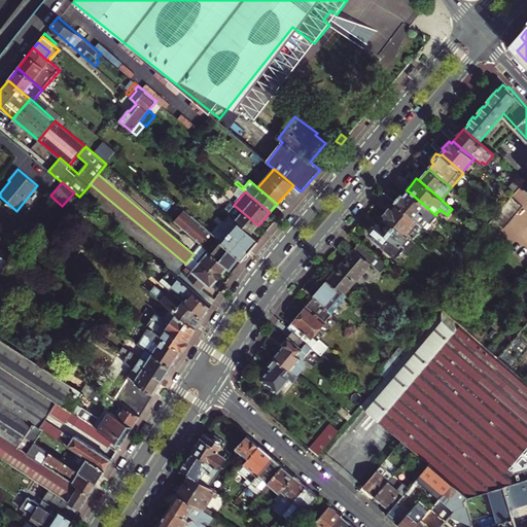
[(437,216),(435,215),(409,191),(405,197),(402,195),(395,203),(420,223),(425,218),(431,222),(437,216)]
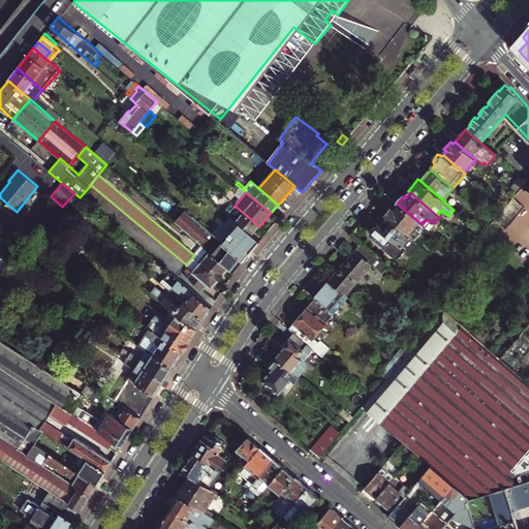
[(252,235),(259,226),(235,206),(223,196),(222,197),(230,205),(225,211),(234,218),(237,221),(240,224),(252,235)]
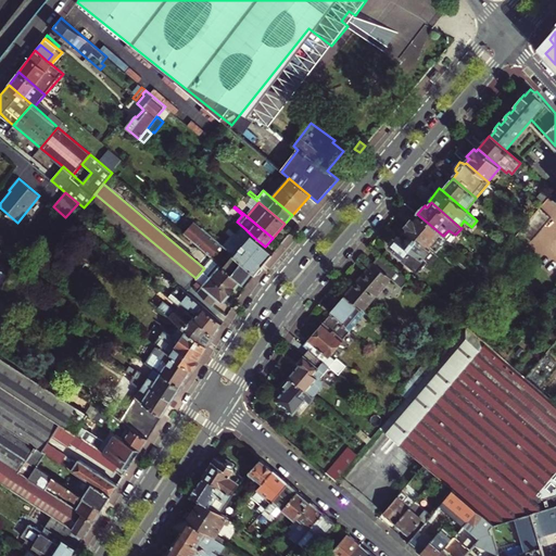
[(447,240),(443,236),(417,214),(406,226),(409,229),(407,230),(428,249),(436,240),(442,245),(447,240)]
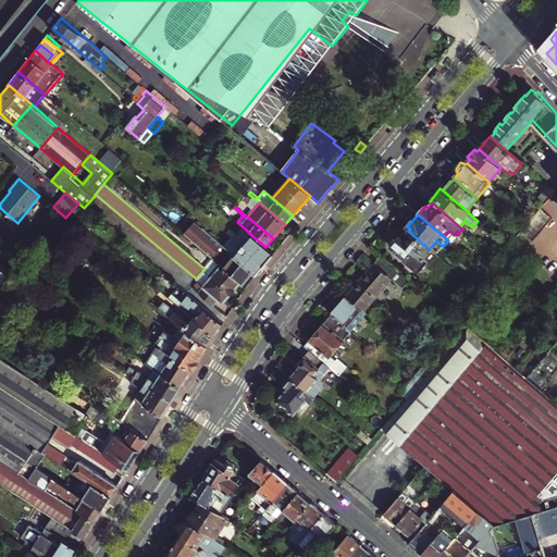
[(247,287),(257,274),(232,255),(222,245),(202,229),(192,242),(213,259),(240,282),(247,287)]
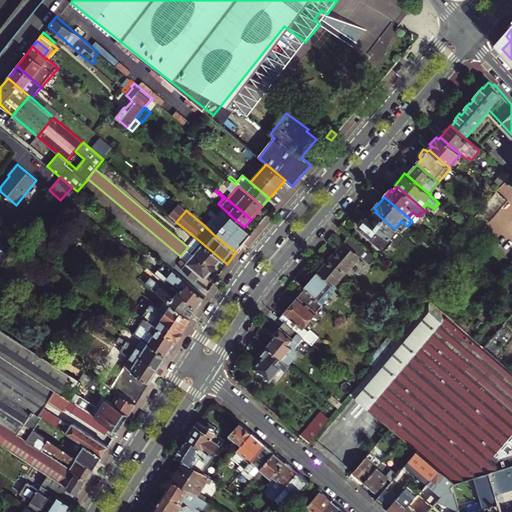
[(213,234),(236,252),(252,233),(244,227),(232,217),(229,214),(226,211),(223,216),(215,225),(218,228),(213,234)]
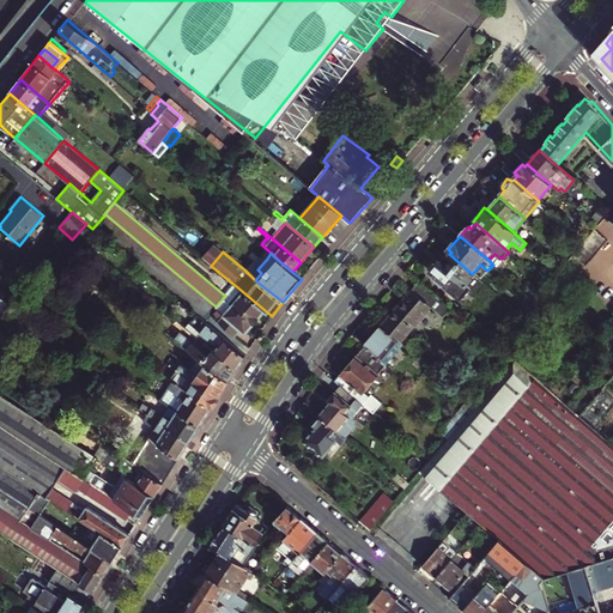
[(471,290),(466,286),(474,277),(472,274),(449,254),(441,263),(439,262),(431,272),(447,285),(444,287),(460,302),(471,290)]
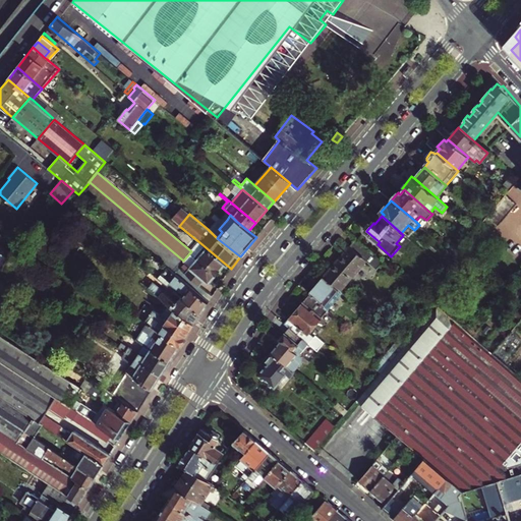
[(461,238),(466,242),(476,231),(471,227),(461,238)]
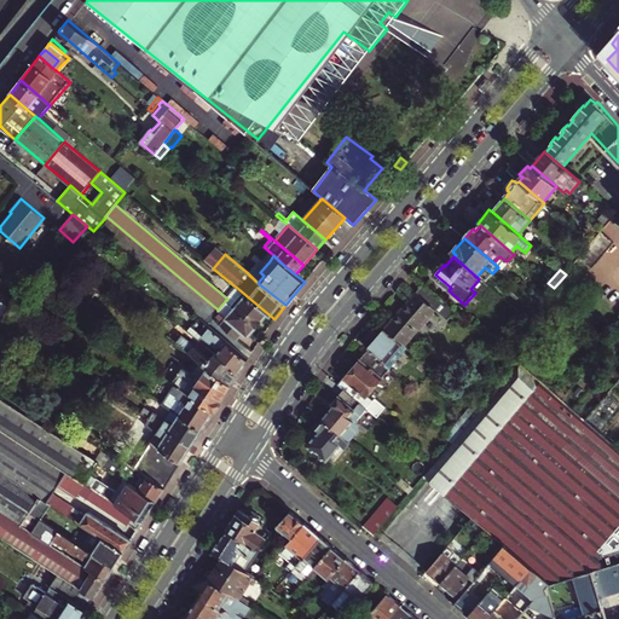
[(549,293),(554,288),(548,283),(547,283),(543,288),(549,293)]
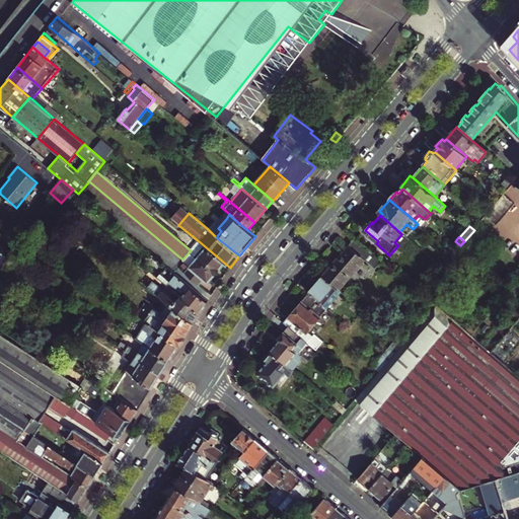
[(375,269),(382,262),(355,238),(322,276),(339,290),(365,261),(375,269)]
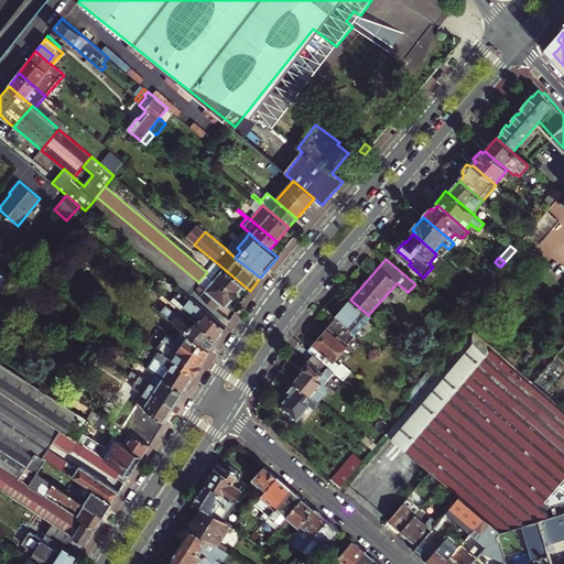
[(226,306),(243,285),(216,262),(207,272),(198,282),(202,284),(197,290),(203,295),(202,297),(216,310),(221,303),(226,306)]
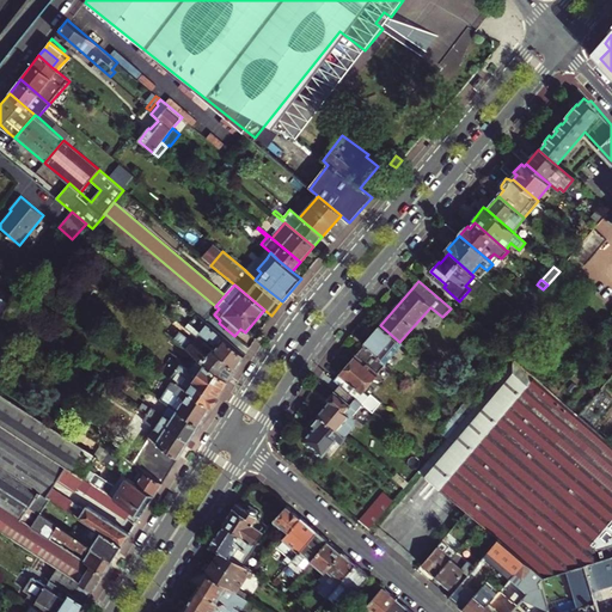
[(510,299),(515,293),(507,286),(502,292),(510,299)]
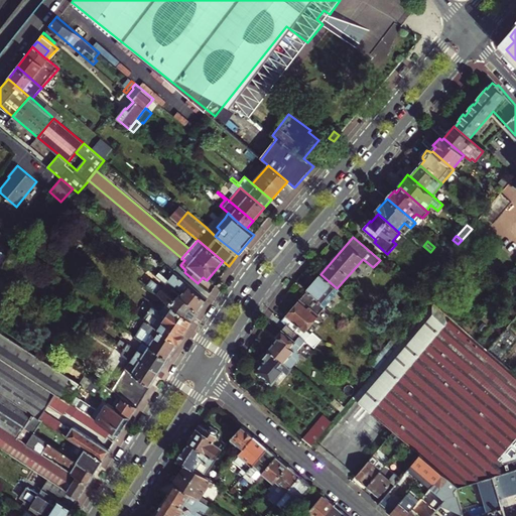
[(200,310),(207,299),(171,271),(165,265),(157,276),(179,294),(200,310)]
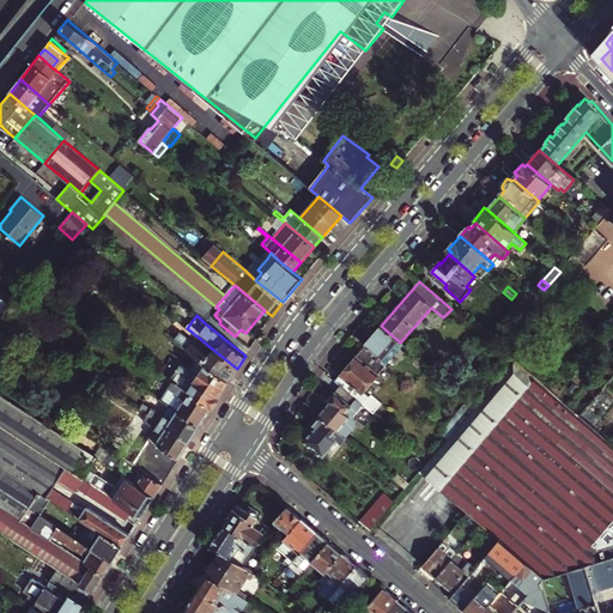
[(364,347),(382,362),(398,344),(400,347),(402,345),(400,343),(381,326),(363,346),(364,347)]
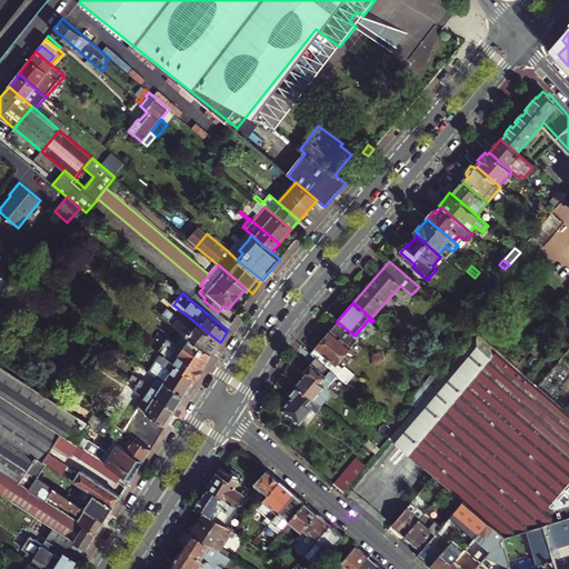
[(156,310),(162,315),(167,309),(160,303),(156,310)]
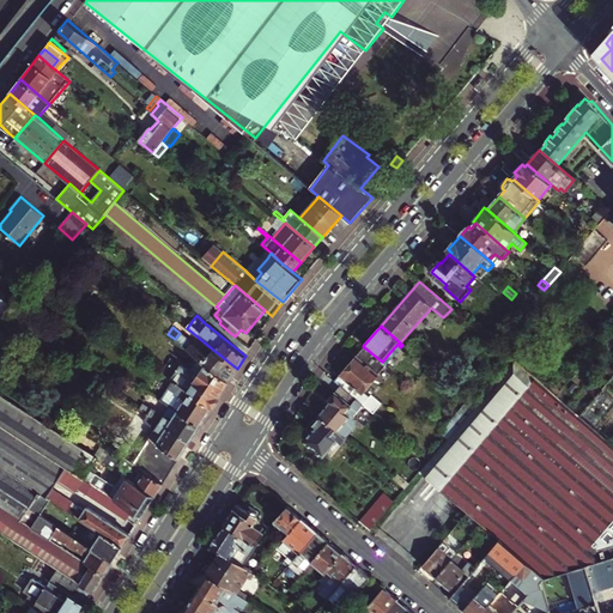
[(229,382),(237,369),(213,350),(208,356),(180,333),(175,339),(195,354),(229,382)]
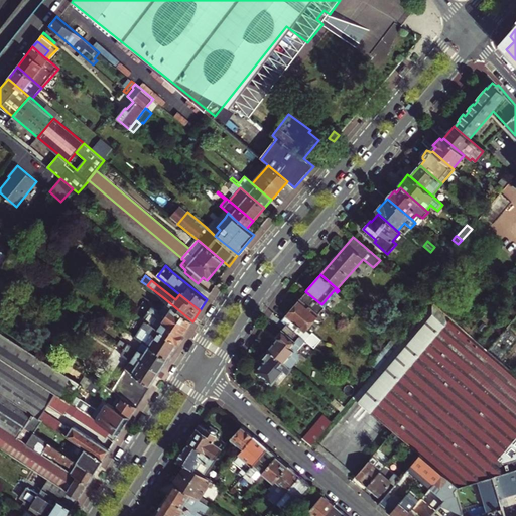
[(337,292),(335,289),(321,304),(325,308),(338,293),(340,291),(339,290),(337,292)]
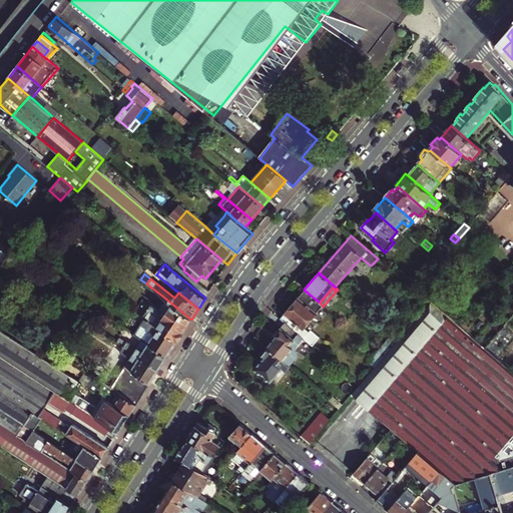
[(310,333),(305,329),(323,307),(320,303),(305,291),(298,300),(299,300),(287,314),(286,313),(281,320),(285,324),(304,340),(310,333)]
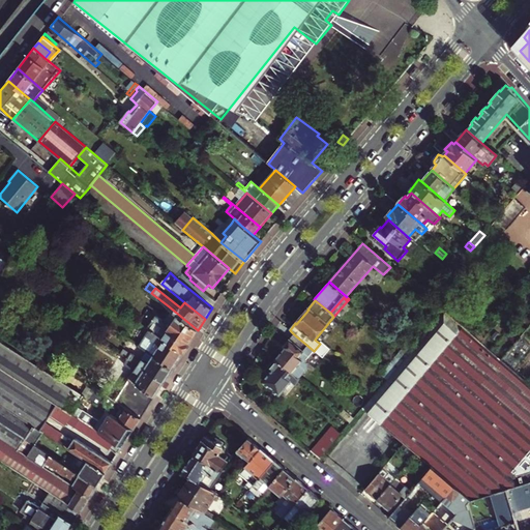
[(189,344),(189,343),(198,330),(169,306),(160,318),(157,316),(156,316),(155,317),(148,327),(151,329),(184,353),(189,344)]
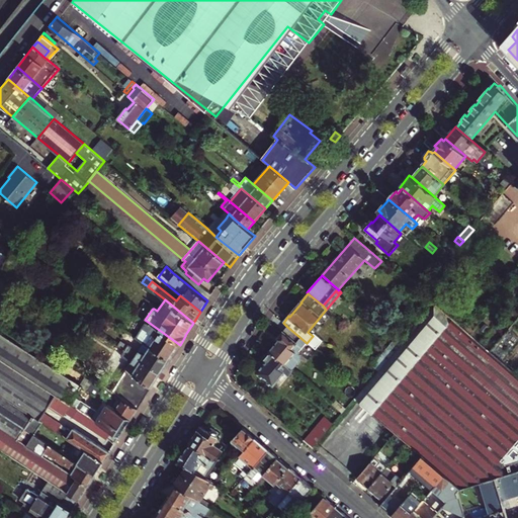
[(517,375),(489,351),(435,305),(355,399),(423,456),(460,489),(517,470),(517,375)]
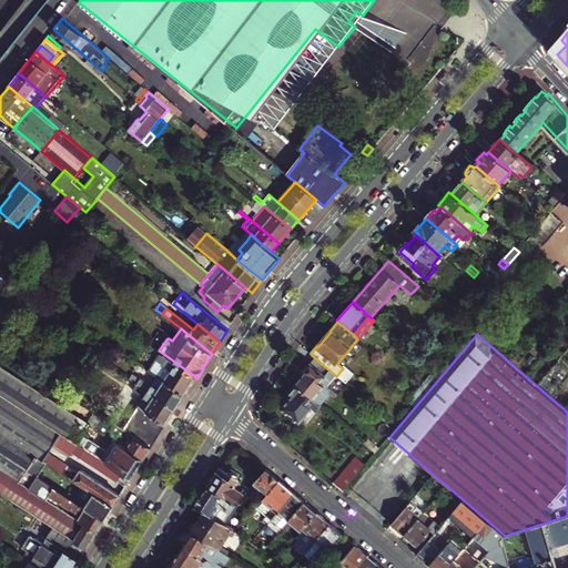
[(186,395),(198,378),(162,353),(149,371),(158,376),(165,382),(186,395)]
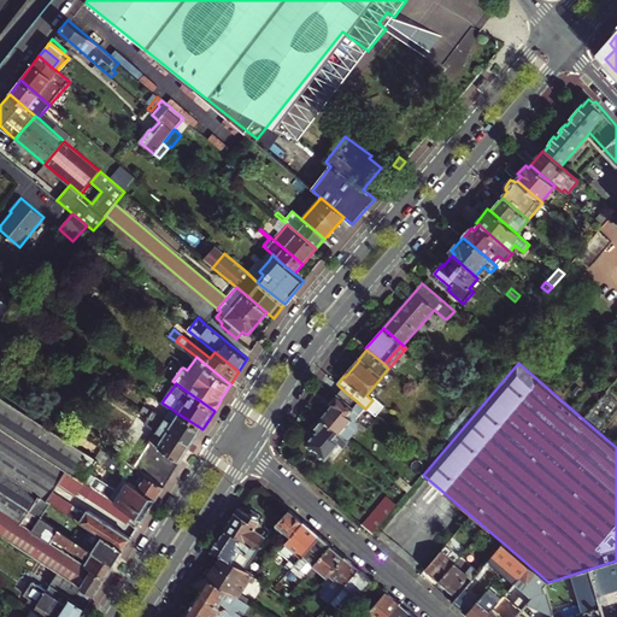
[(357,421),(356,419),(365,409),(342,389),(330,404),(333,406),(322,418),(344,438),(348,441),(358,430),(358,423),(356,422),(357,421)]
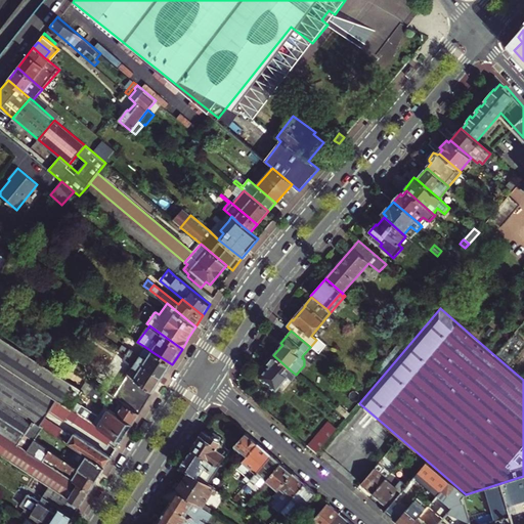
[(77,401),(84,392),(0,337),(0,361),(78,412),(83,405),(77,401)]
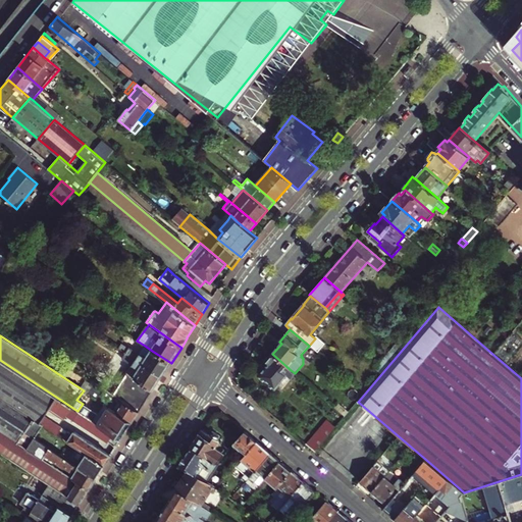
[(393,350),(398,355),(405,347),(400,342),(393,350)]
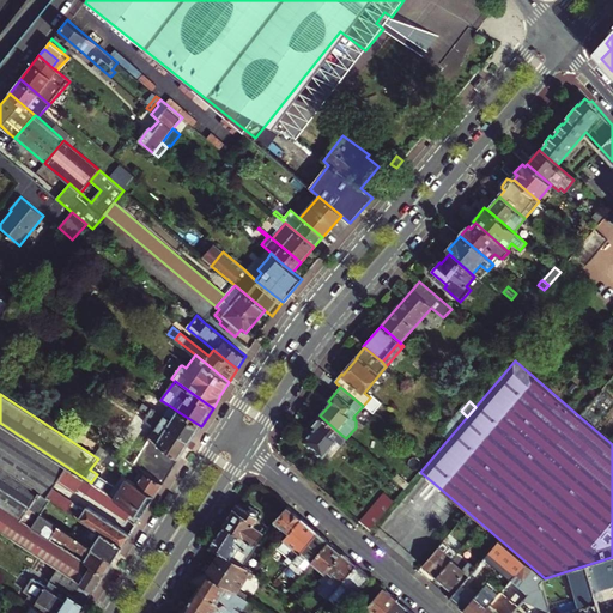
[(190,442),(201,426),(178,412),(171,422),(164,416),(152,408),(151,410),(144,404),(140,410),(147,414),(190,442)]
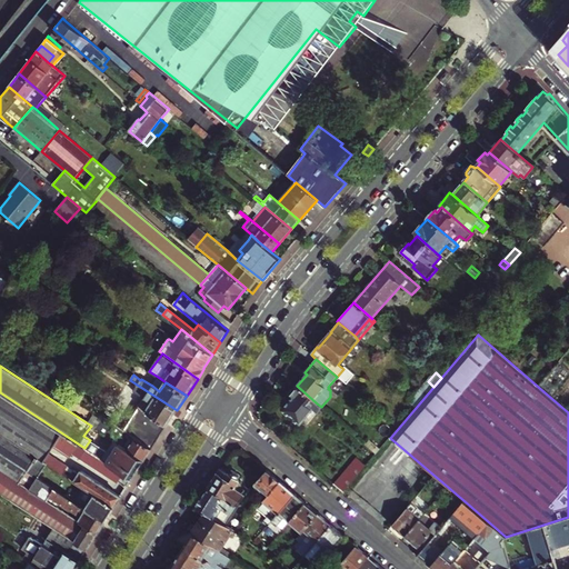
[(152,386),(159,391),(166,382),(158,377),(152,386)]
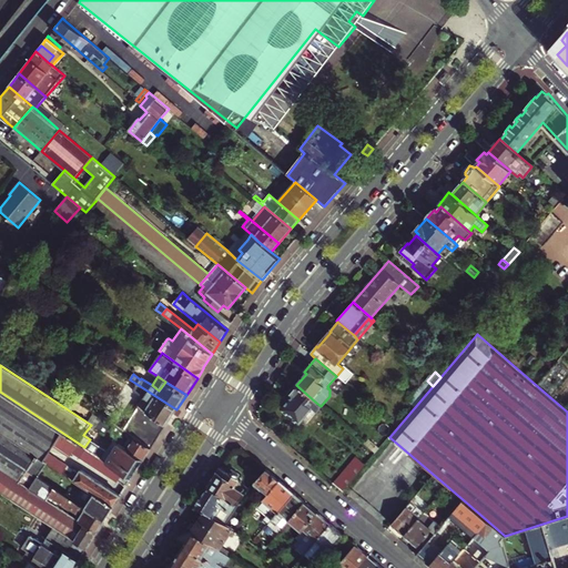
[(139,406),(166,425),(176,409),(137,384),(133,391),(144,397),(139,406)]
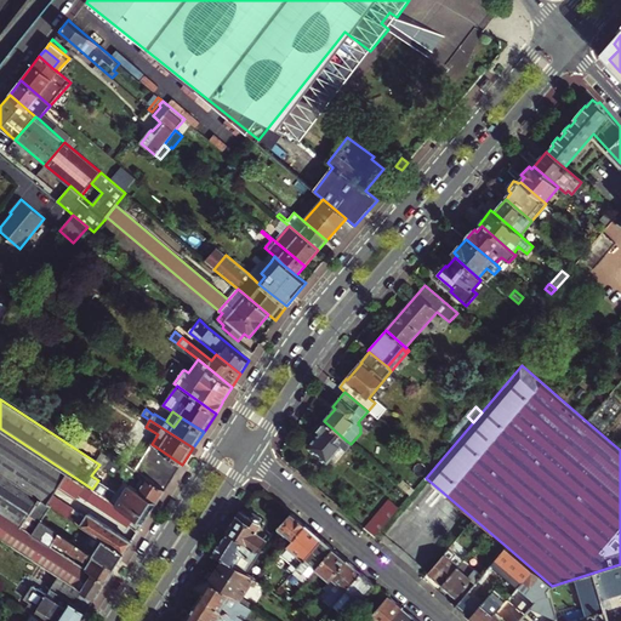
[(311,446),(328,461),(346,440),(324,421),(317,429),(322,433),(318,437),(311,446)]
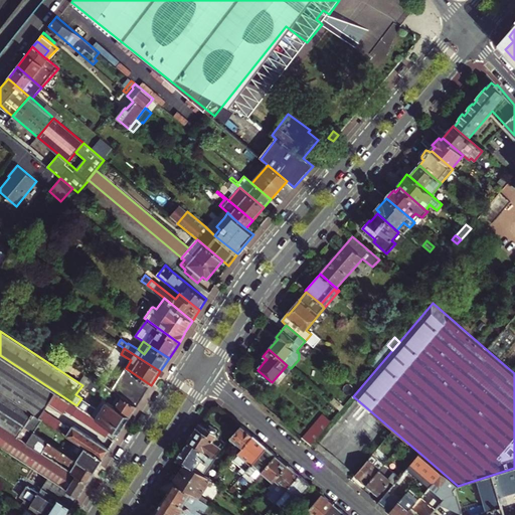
[(120,434),(76,405),(0,355),(0,391),(43,419),(77,442),(104,459),(110,450),(73,425),(71,428),(67,425),(68,424),(45,409),(48,404),(70,419),(73,413),(116,441),(120,434)]
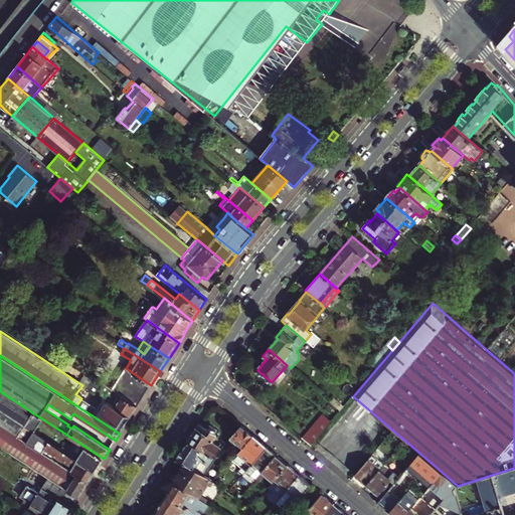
[(371,364),(376,369),(384,359),(379,355),(371,364)]
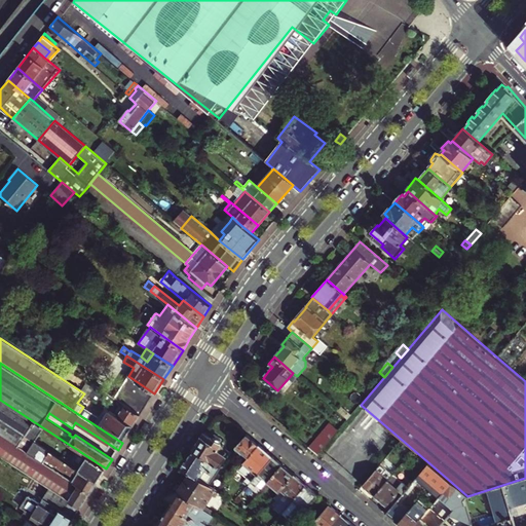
[(154,393),(128,376),(115,398),(141,415),(154,393)]
